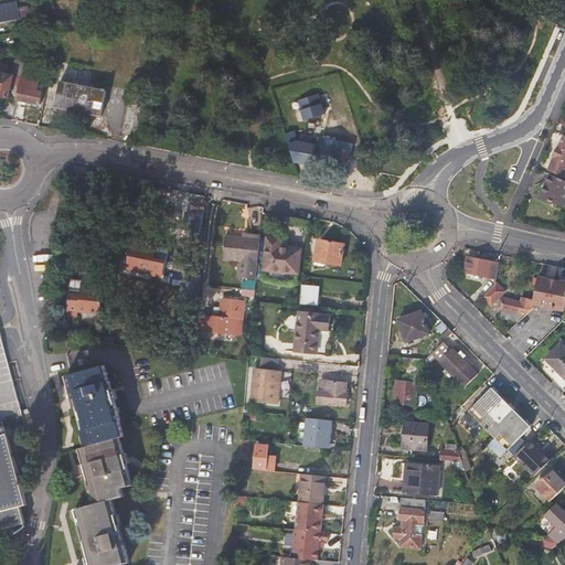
[(0,3),(0,22),(21,19),(19,9),(18,1),(0,3)]
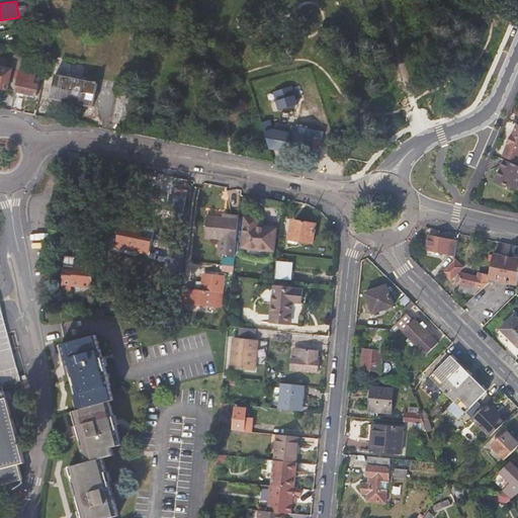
[(25,6),(17,8),(19,17),(27,16),(25,6)]
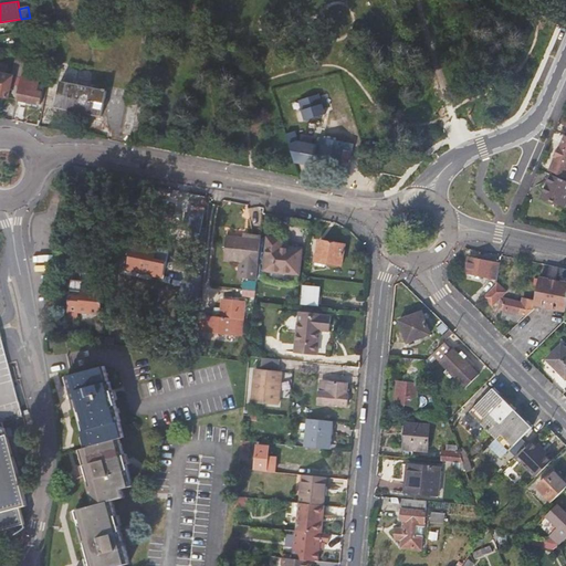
[(63,12),(55,13),(52,31),(59,33),(60,29),(61,20),(63,12)]
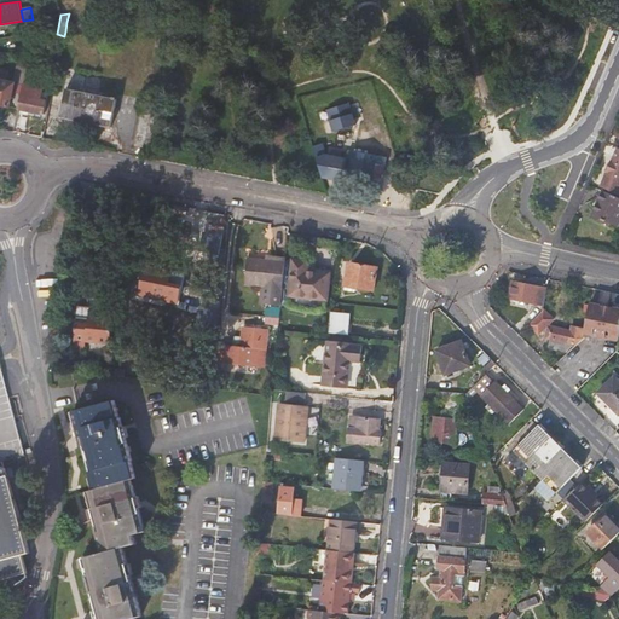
[(76,24),(67,22),(65,32),(74,33),(76,24)]
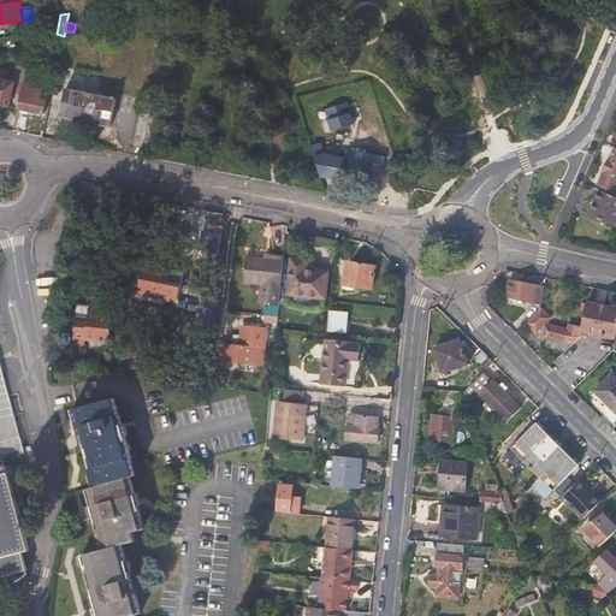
[(0,104),(17,108),(25,70),(27,65),(18,64),(15,81),(6,80),(9,70),(0,67),(0,104)]
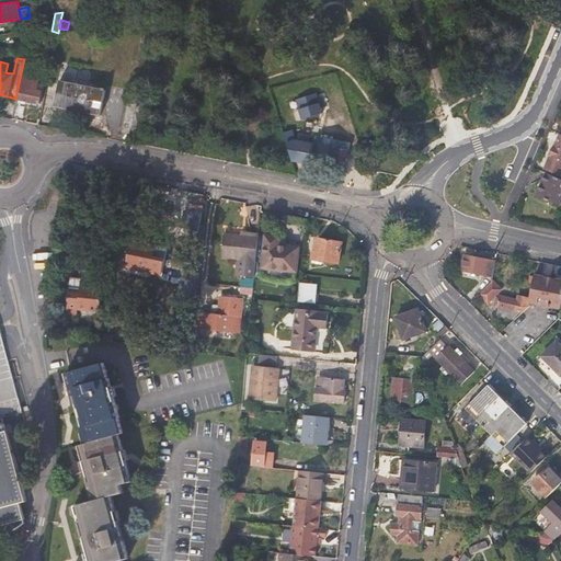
[(39,78),(27,76),(30,65),(23,64),(15,99),(39,103),(42,90),(37,89),(39,78)]
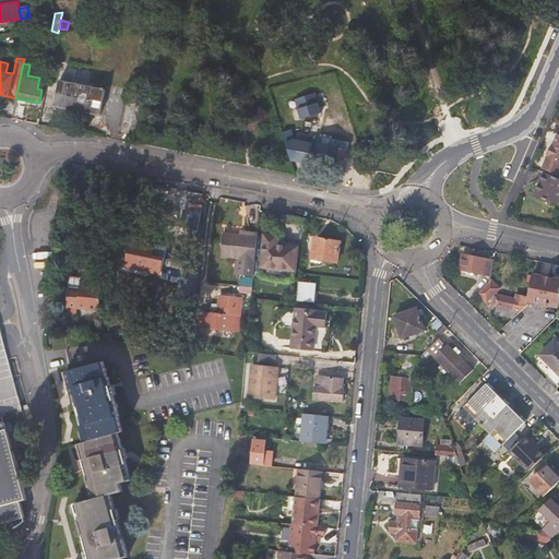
[(99,114),(105,90),(60,80),(55,105),(99,114)]
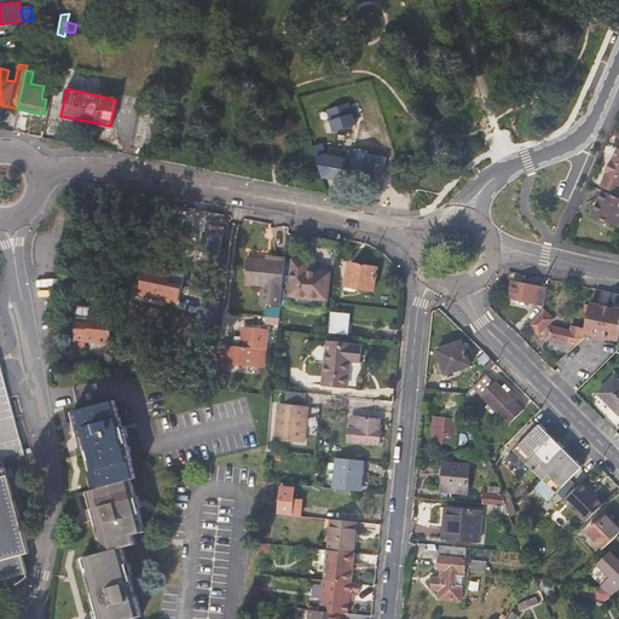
[(327,110),(334,132),(356,125),(354,119),(360,117),(357,108),(351,109),(350,103),(327,110)]
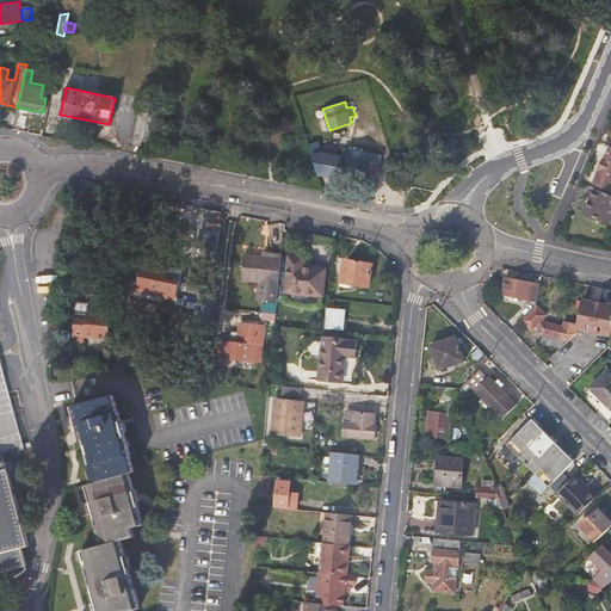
[(327,154),(322,153),(319,142),(309,144),(319,176),(326,173),(326,177),(338,179),(340,170),(343,156),(337,155),(338,149),(328,148),(327,154)]
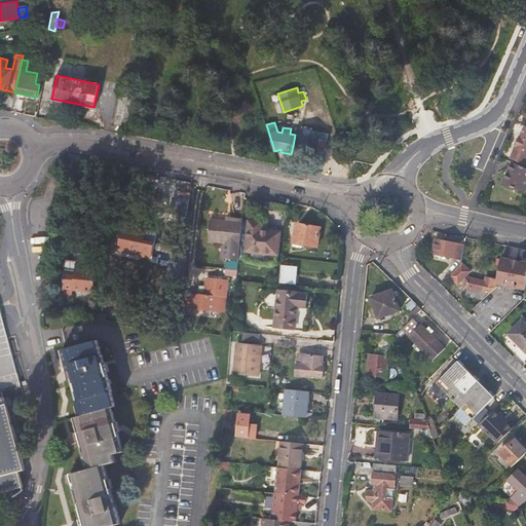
[(525,124),(513,154),(517,156),(516,159),(525,163),(525,124)]
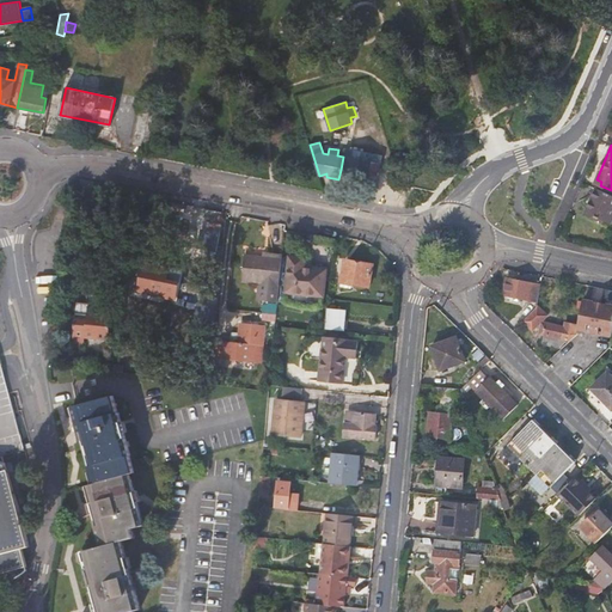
[(341,170),(346,171),(350,150),(344,148),(343,157),(341,170)]
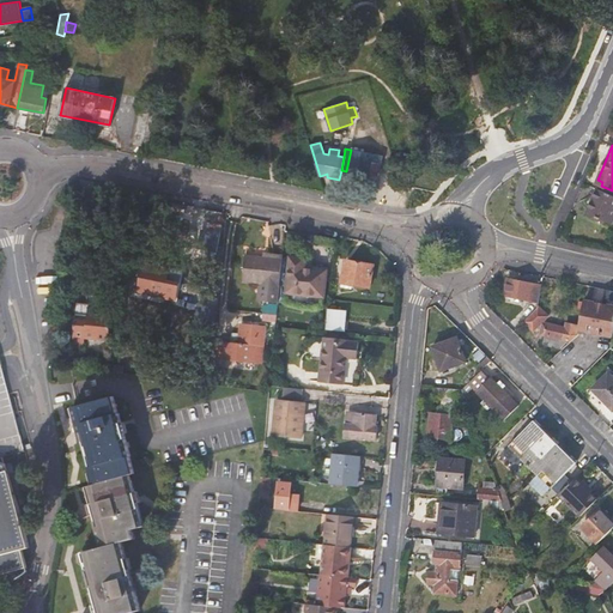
[(346,171),(346,175),(378,181),(382,156),(351,150),(346,171)]
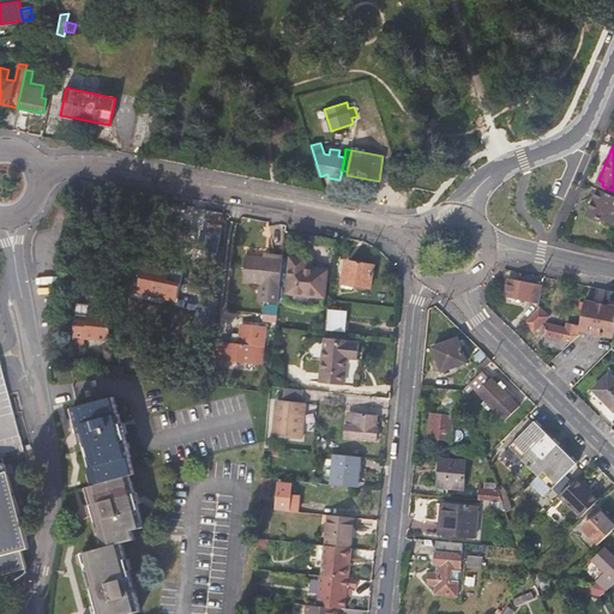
[(404,174),(402,186),(413,188),(415,176),(404,174)]
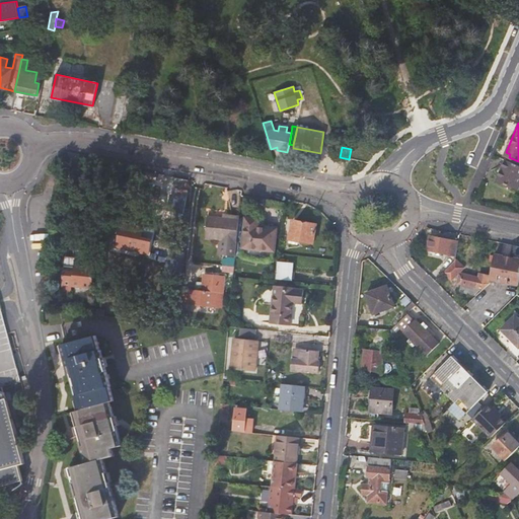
[(518,190),(518,188),(518,165),(506,159),(496,182),(510,189),(512,187),(518,190)]
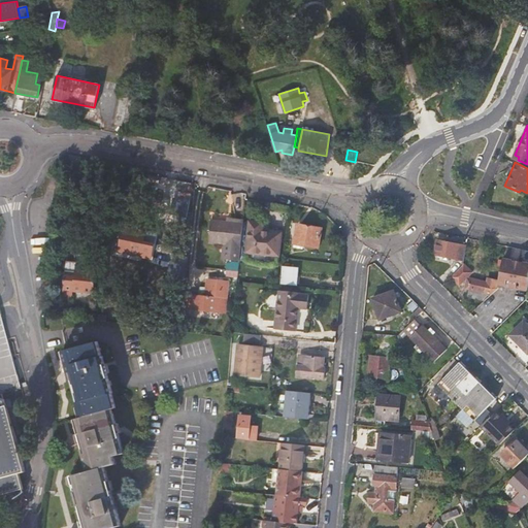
[(209,242),(241,245),(242,240),(244,219),(227,217),(227,221),(211,219),(209,242)]
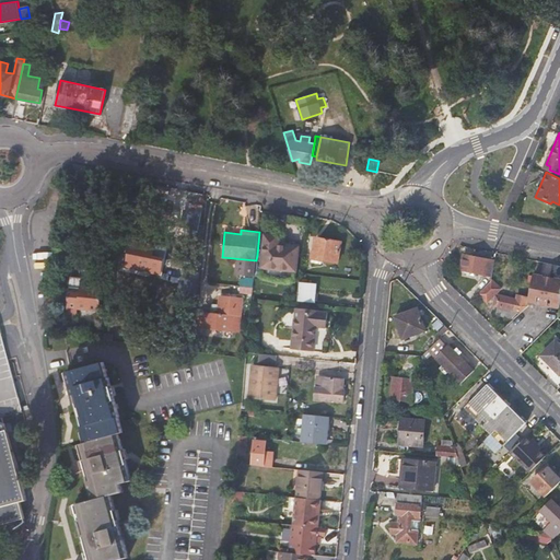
[(286,236),(265,233),(260,267),(295,272),(300,246),(284,244),(286,236)]
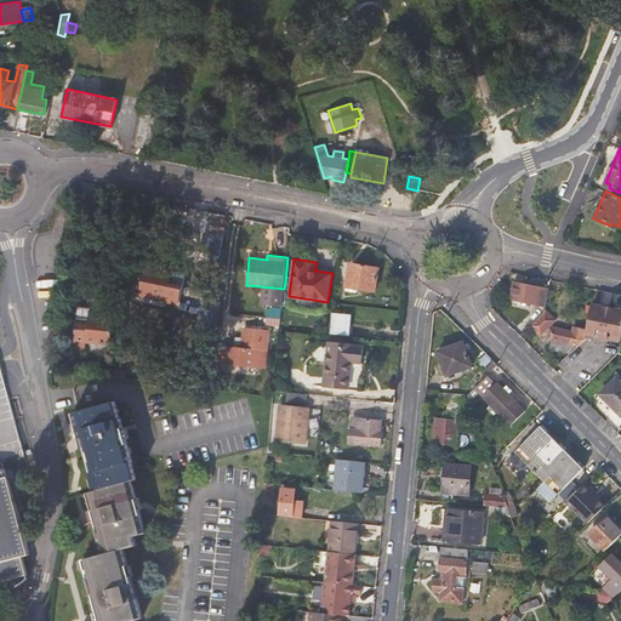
[(380,268),(358,263),(357,271),(347,268),(343,286),(346,288),(345,292),(358,294),(358,289),(375,292),(380,268)]
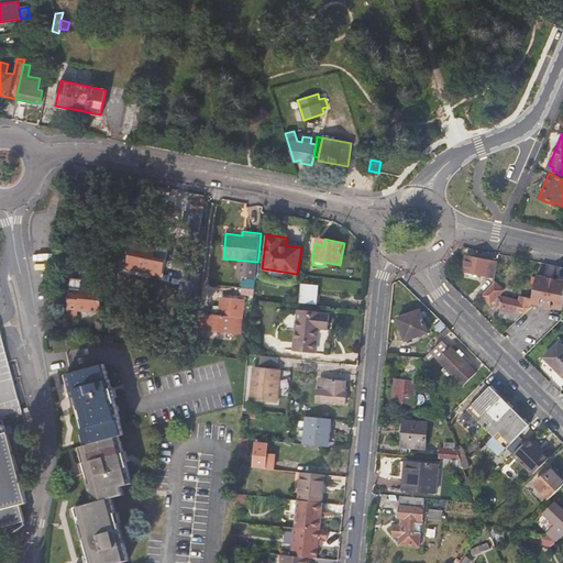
[(132,240),(130,253),(127,268),(163,276),(168,247),(132,240)]
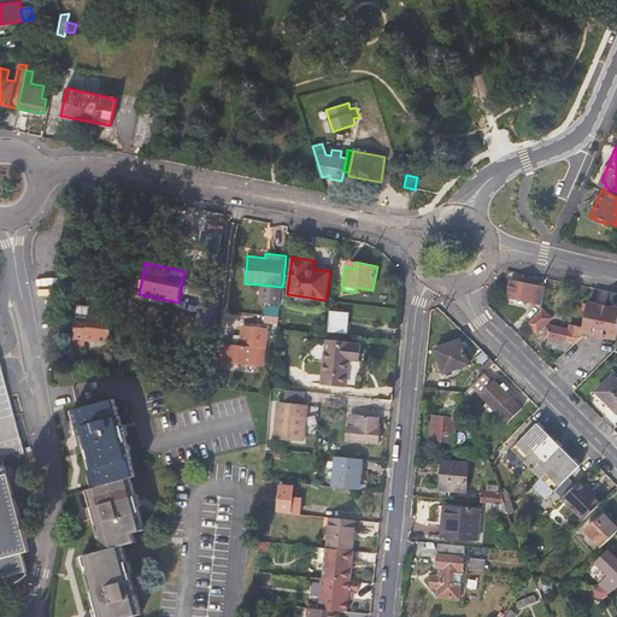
[(506,297),(541,304),(545,287),(541,287),(542,283),(522,280),(522,282),(510,280),(506,297)]
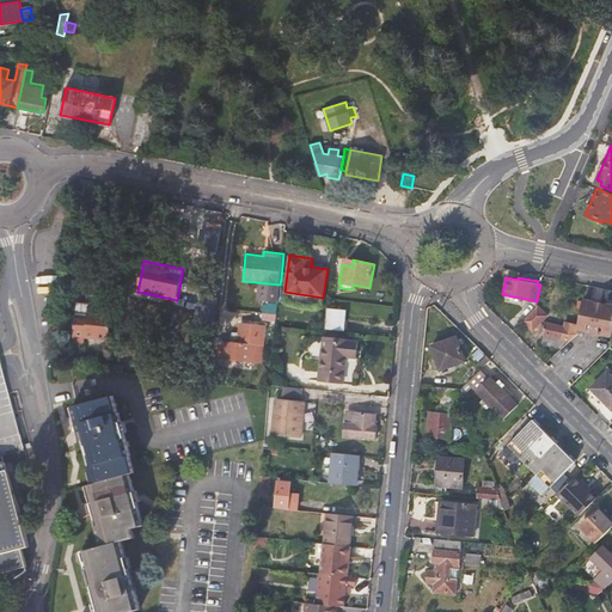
[(280,285),(261,282),(259,297),(279,299),(280,285)]
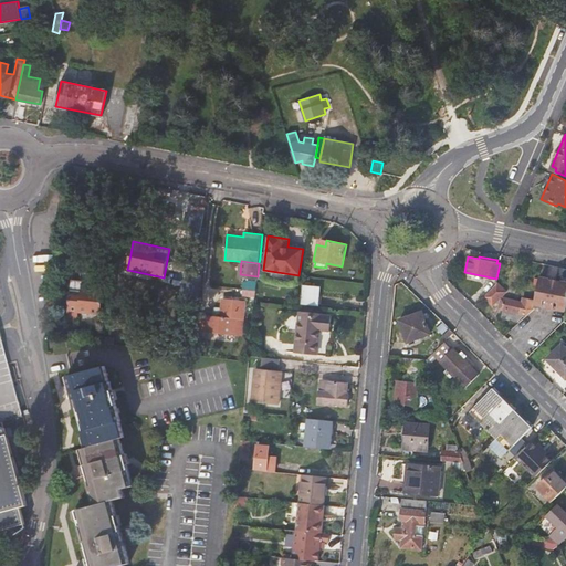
[(565,308),(565,281),(540,276),(535,300),(534,304),(537,305),(537,304),(565,310),(565,308)]
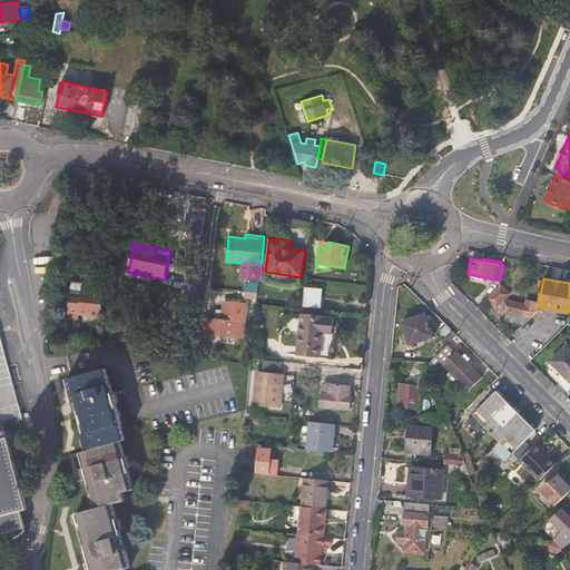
[(82,283),(71,283),(71,292),(81,293),(82,283)]
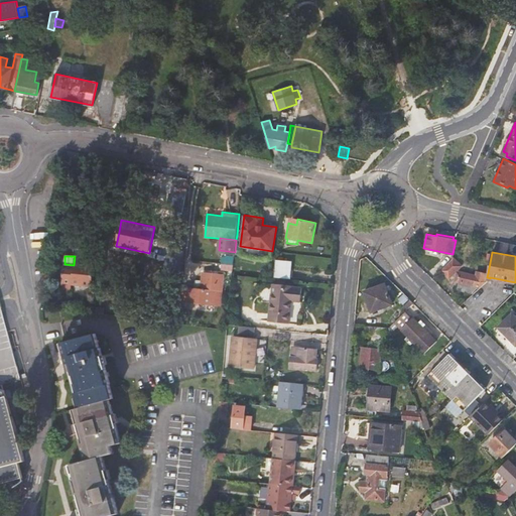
[(460,267),(452,259),(449,261),(458,269),(460,267)]
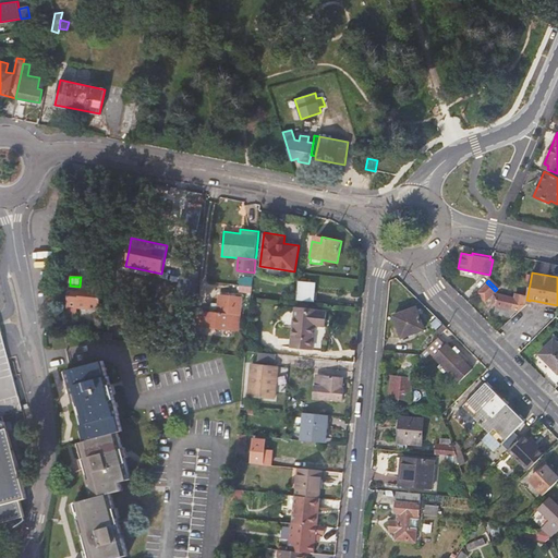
[(315,284),(298,282),(296,300),(313,302),(315,284)]
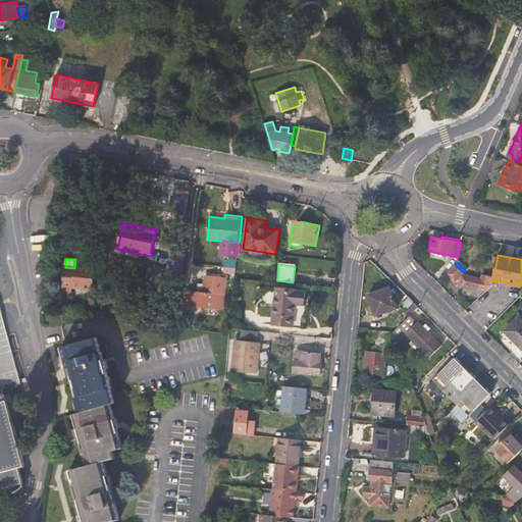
[(463,272),(455,264),(446,273),(454,281),(463,272)]
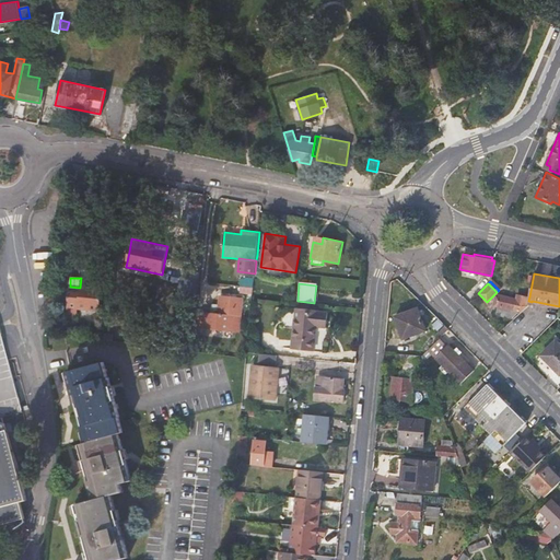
[(69,287),(67,307),(78,308),(100,311),(102,286),(80,284),(80,288),(70,287),(69,287)]
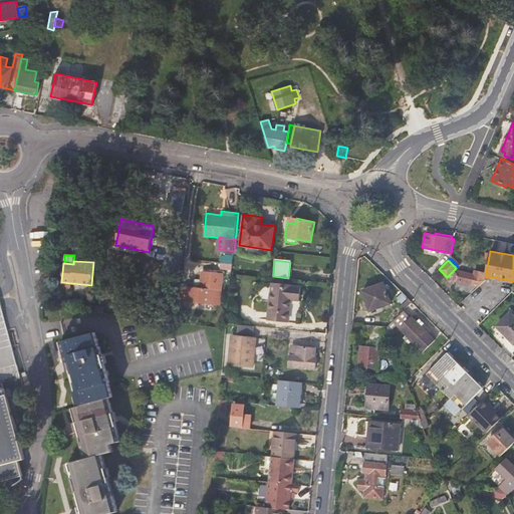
[(232,263),(221,262),(221,269),(231,270),(232,263)]
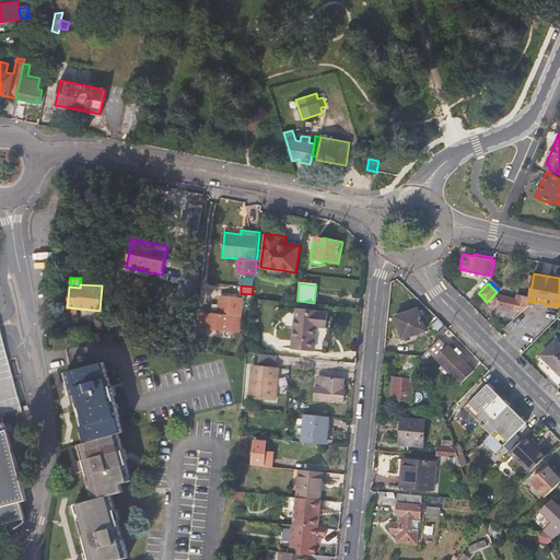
[(195,326),(232,330),(233,315),(241,315),(245,316),(246,306),(241,305),(242,296),(221,294),(219,313),(197,310),(195,326)]
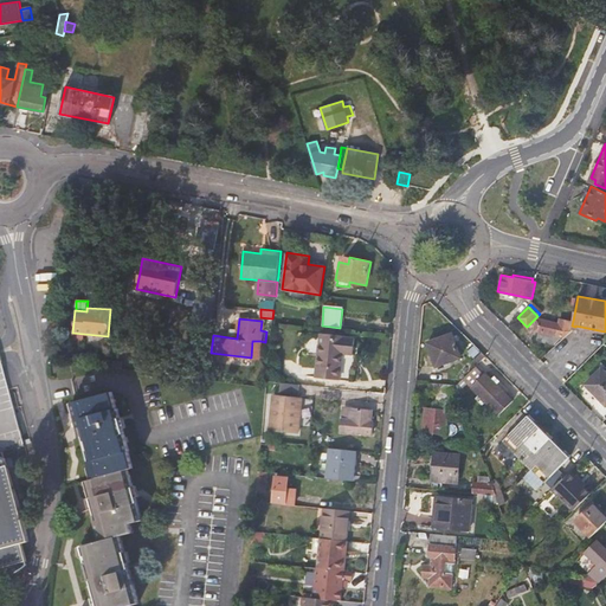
[(573,321),(560,318),(560,322),(542,318),(541,323),(540,331),(537,341),(554,345),(572,326),(573,321)]
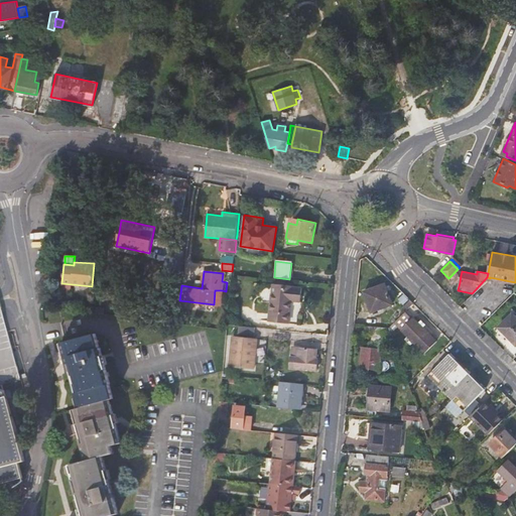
[(71,293),(72,284),(61,283),(60,293),(71,293)]
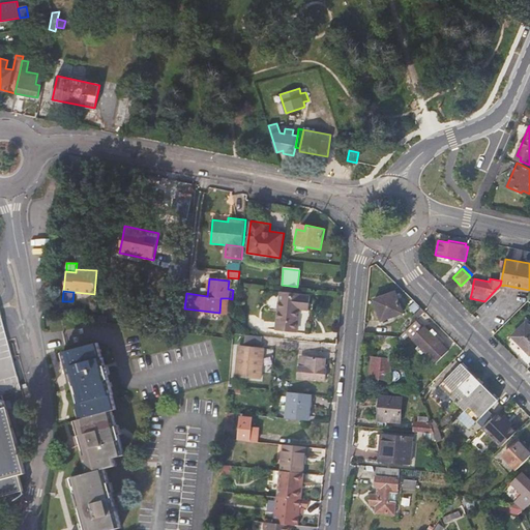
[(395,291),(374,300),(380,320),(404,313),(395,291)]
